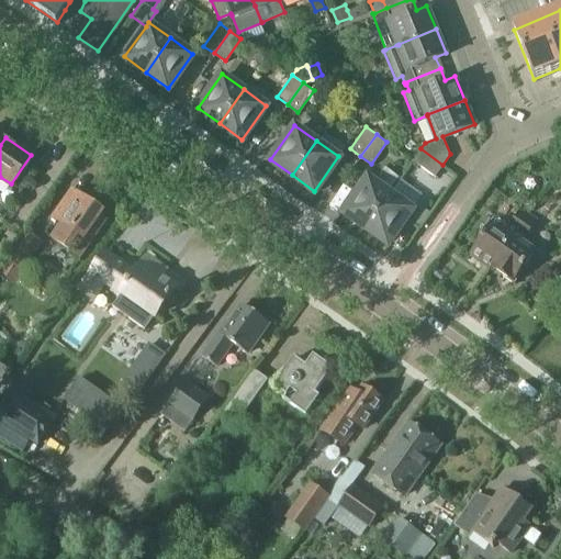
[(560,171),(560,142),(548,147),(559,175),(560,171)]
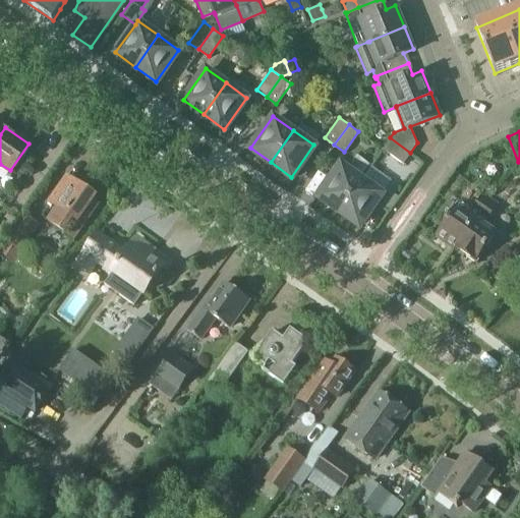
[(403,162),(410,153),(390,137),(383,148),(403,162)]
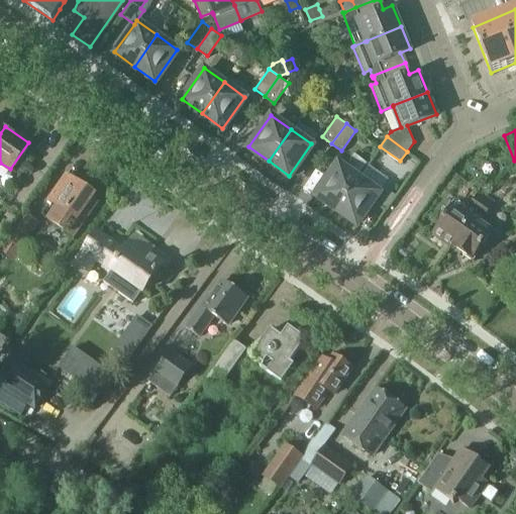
[(338,163),(316,194),(336,208),(358,177),(357,177),(338,163)]
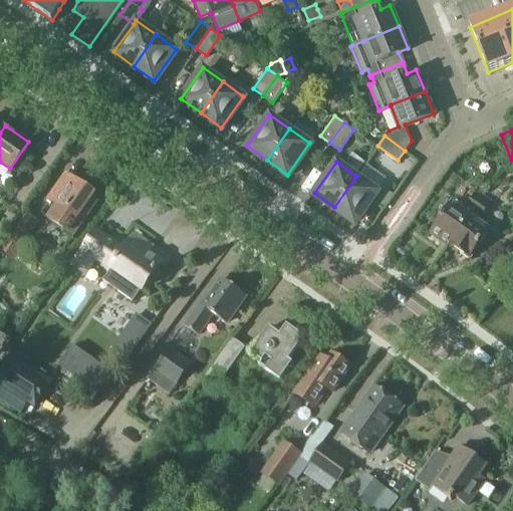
[(50,191),(46,198),(55,204),(46,216),(73,234),(90,209),(86,205),(93,196),(94,194),(93,194),(64,173),(50,191)]
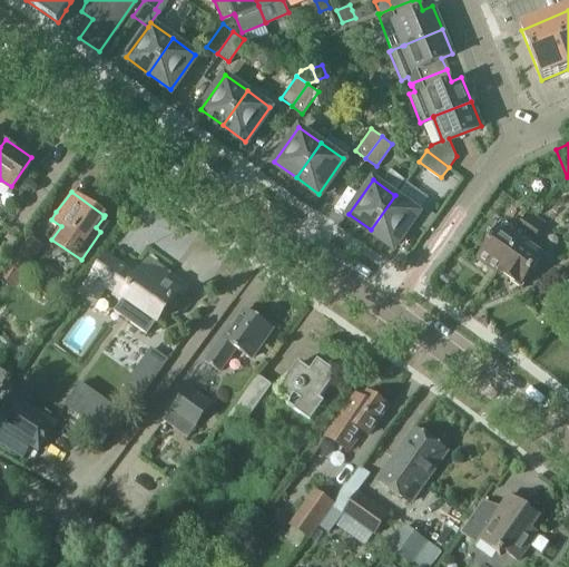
[(395,195),(371,230),(393,246),(418,211),(417,211),(395,195)]
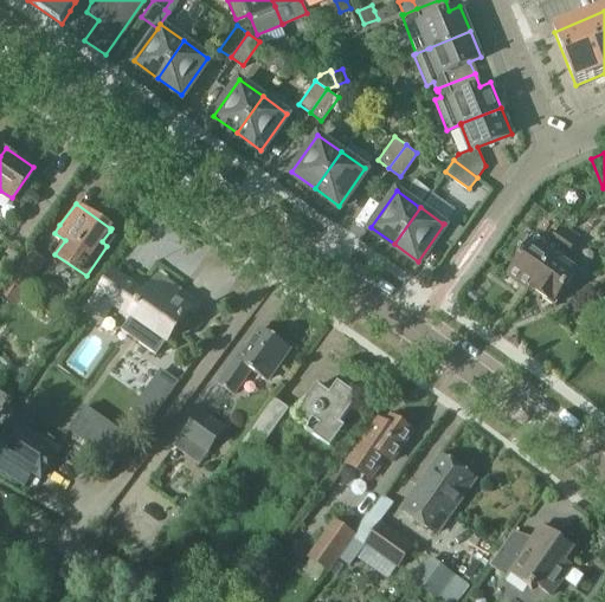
[(548,239),(560,247),(571,231),(560,222),(548,239)]
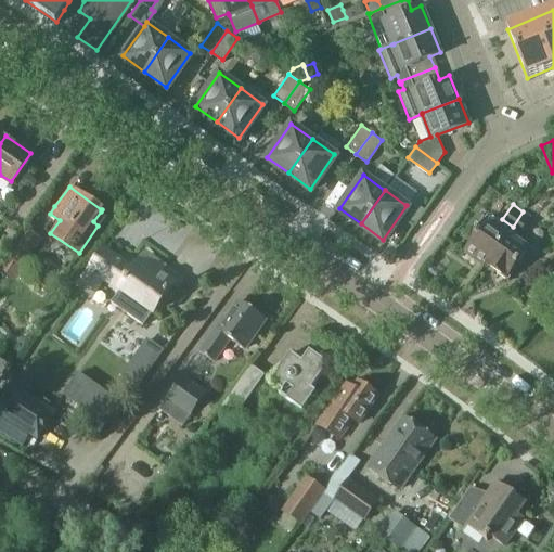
[(523,212),(513,227),(518,232),(529,217),(523,212)]
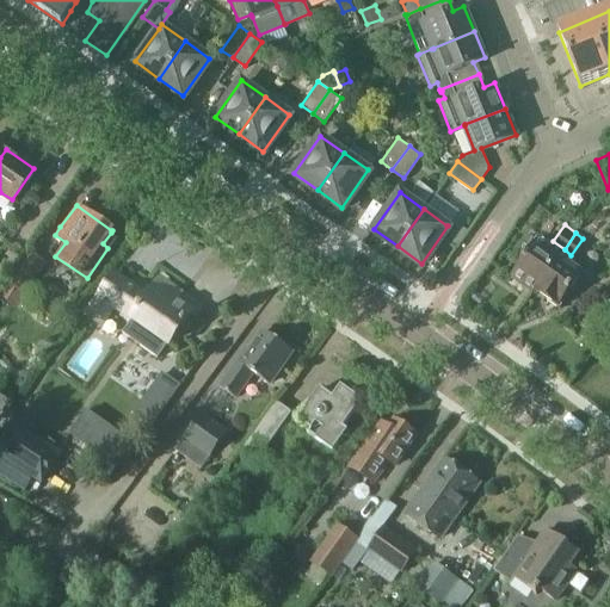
[(525,256),(513,272),(537,289),(560,256),(565,249),(553,241),(547,248),(535,240),(523,255),(525,256)]
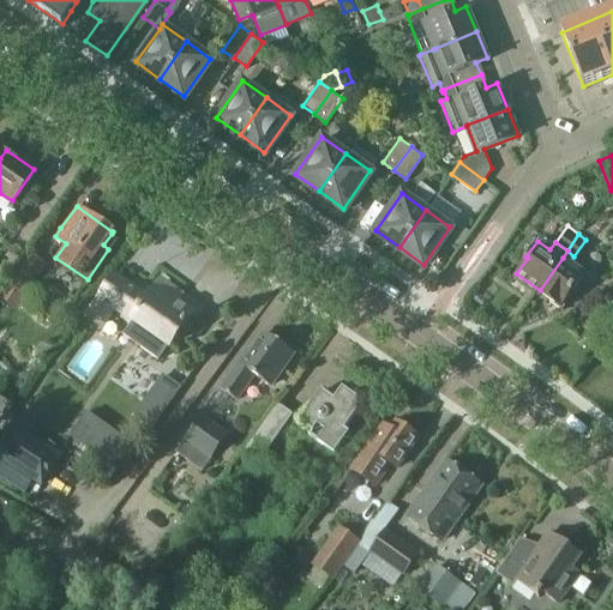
[(563,258),(540,290),(564,306),(575,290),(577,293),(588,277),(570,264),(575,257),(574,257),(568,251),(563,258)]
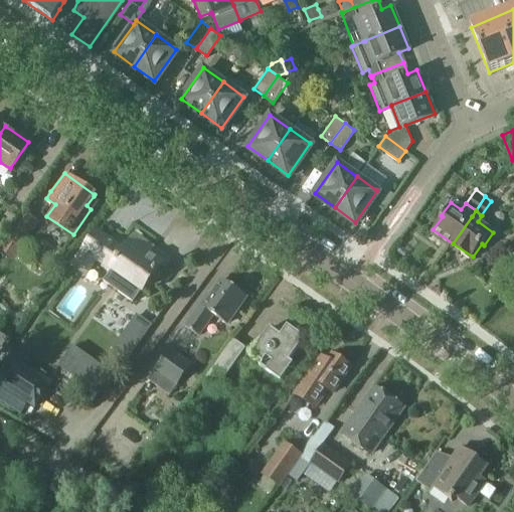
[(96,229),(83,246),(112,267),(103,280),(132,301),(151,275),(154,277),(160,268),(157,266),(160,262),(145,250),(149,245),(134,235),(128,244),(124,249),(96,229)]
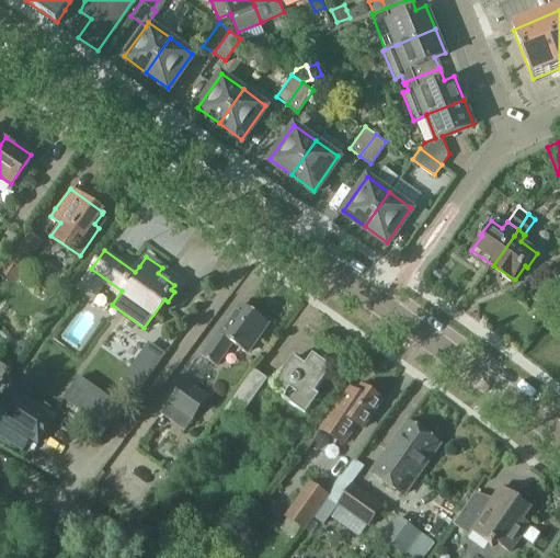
[(440,277),(443,272),(435,266),(431,272),(440,277)]
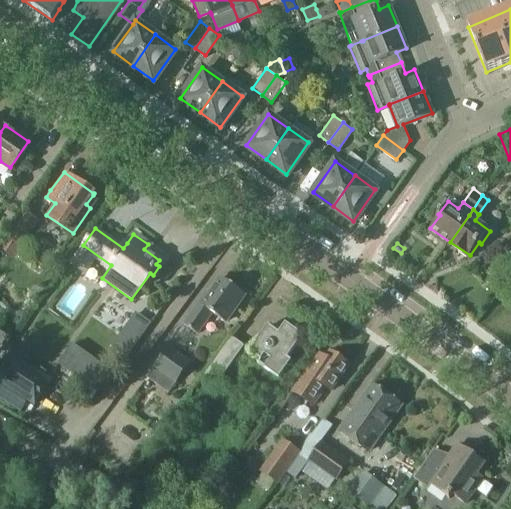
[(200,300),(184,322),(197,331),(212,310),(226,320),(245,293),(222,276),(203,302),(200,300)]
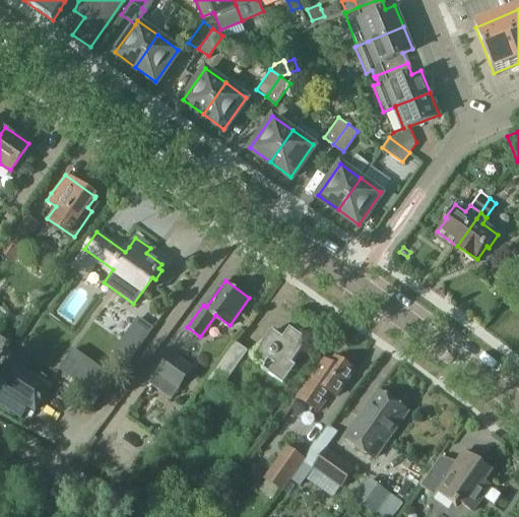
[(137,316),(131,325),(145,335),(151,327),(137,316)]
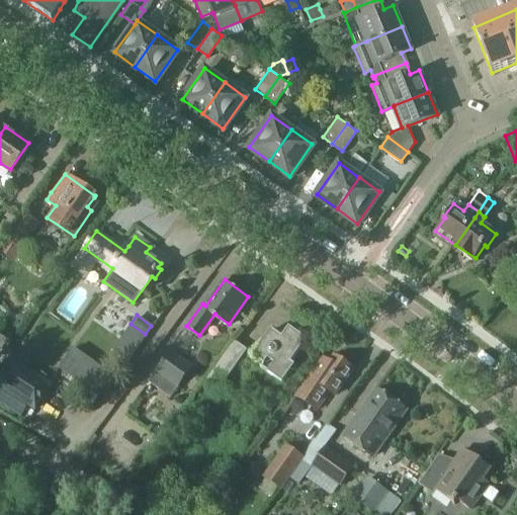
[(270,328),(252,354),(262,361),(259,365),(281,381),(293,363),(289,360),(306,338),(288,326),(281,335),(270,328)]
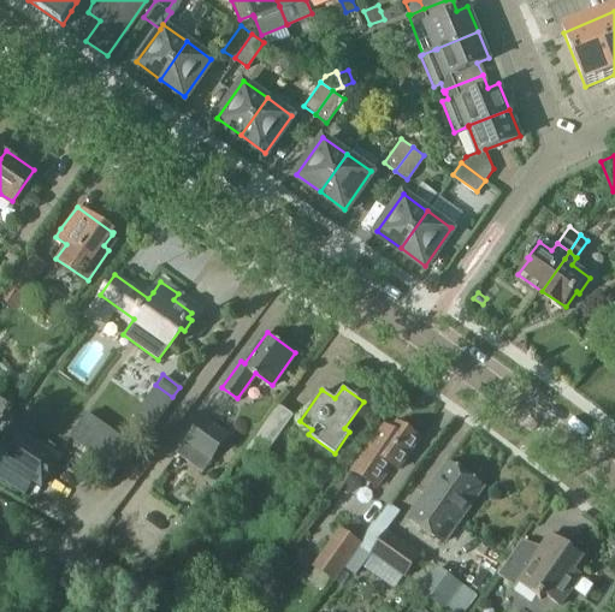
[(260,461),(261,459),(293,413),(277,402),(243,450),(260,461)]
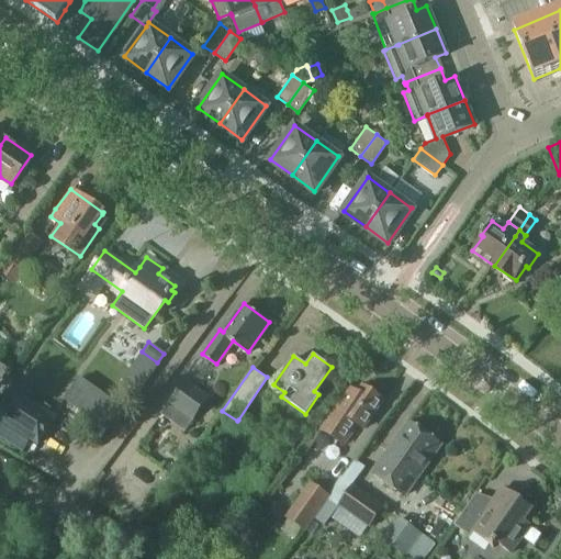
[(11,377),(24,386),(31,377),(17,368),(11,377)]
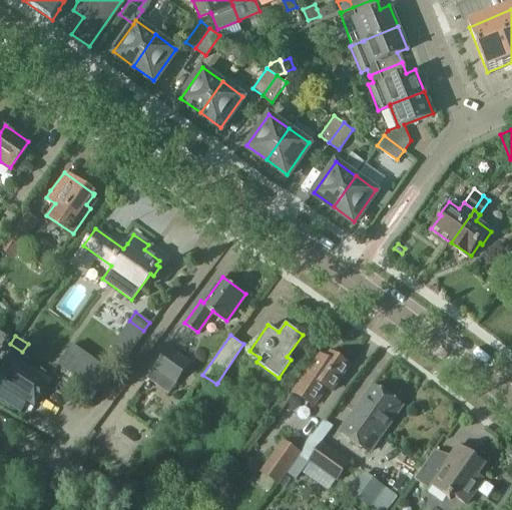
[(72,344),(58,363),(97,391),(111,372),(72,344)]
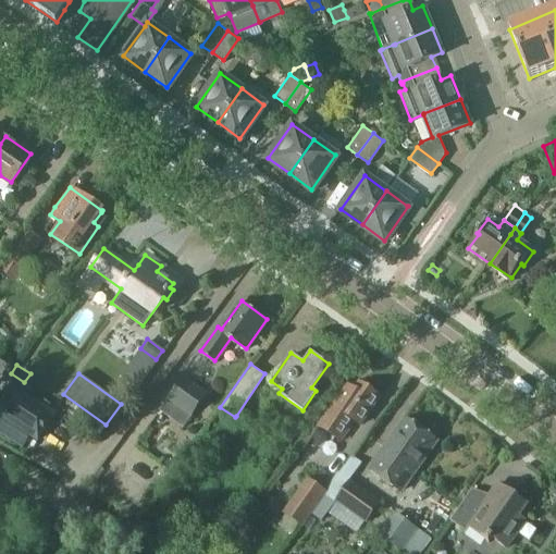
[(183,427),(189,416),(207,392),(182,374),(158,409),(183,427)]
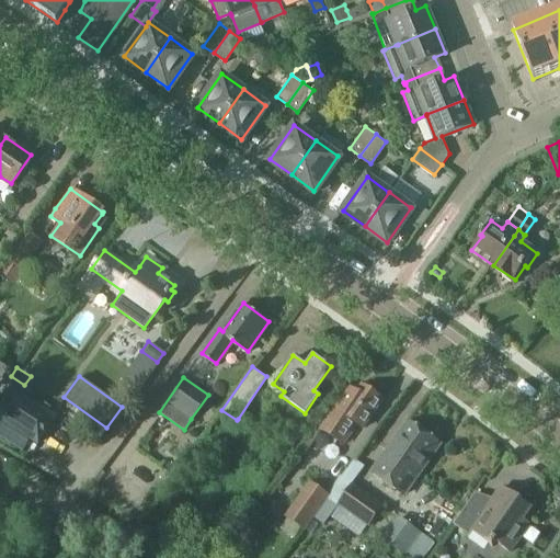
[(327,419),(323,423),(345,439),(357,422),(362,425),(366,419),(381,398),(363,385),(355,395),(347,390),(327,419)]
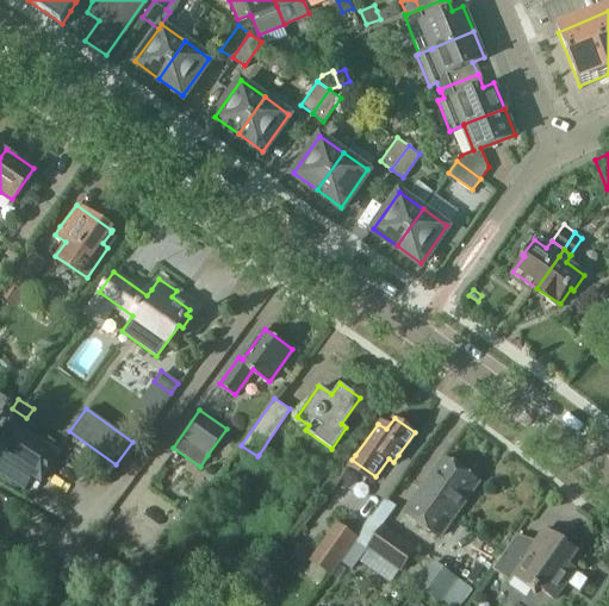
[(12,424),(0,442),(0,453),(42,479),(57,453),(12,424)]
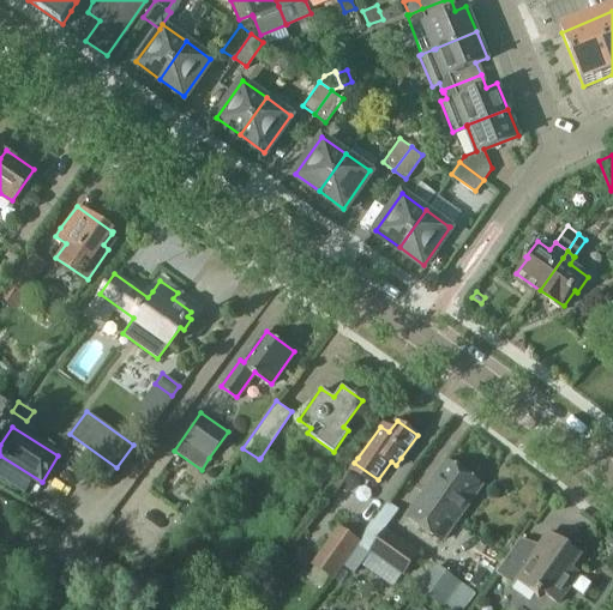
[(448,459),(407,515),(439,539),(480,483),(448,459)]
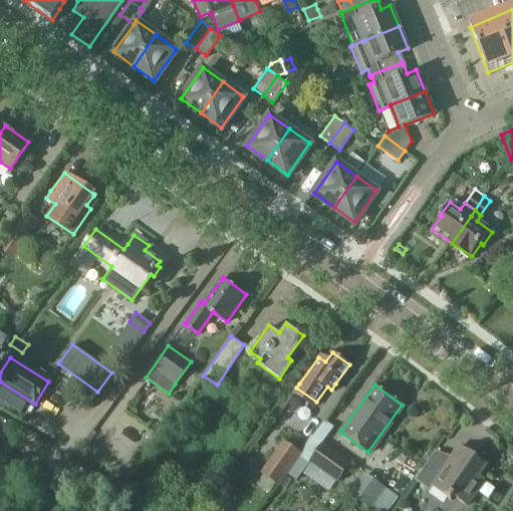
[(299,453),(300,454),(308,460),(307,460),(308,461),(314,465),(335,480),(336,481),(350,462),(321,441),(319,440),(331,424),(324,419),(300,451),(299,453)]
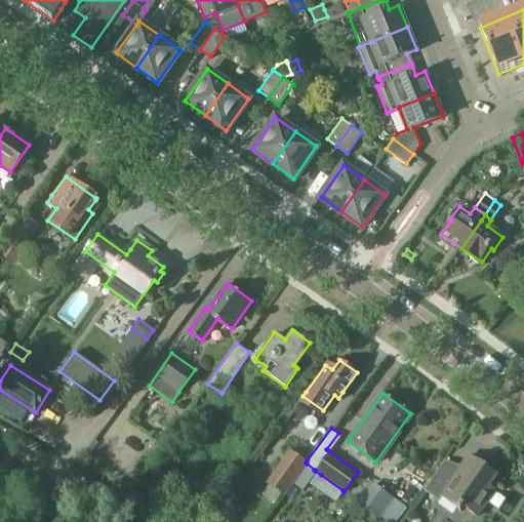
[(306,463),(307,460),(288,448),(265,482),(284,495),(294,482),(307,464),(306,463)]
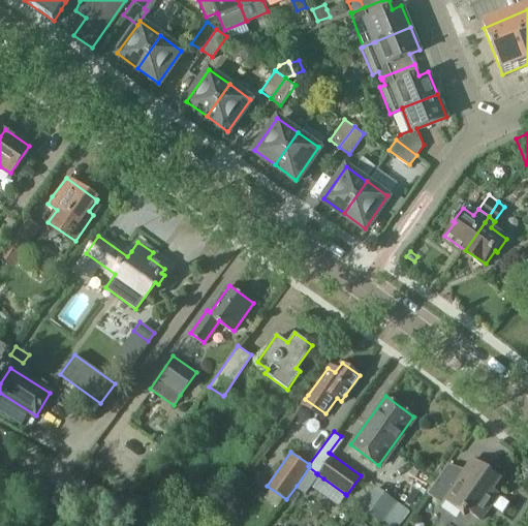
[(429,489),(426,492),(441,503),(443,499),(444,498),(461,509),(460,511),(463,514),(466,508),(479,518),(490,504),(484,499),(499,477),(471,458),(459,475),(445,465),(429,489)]
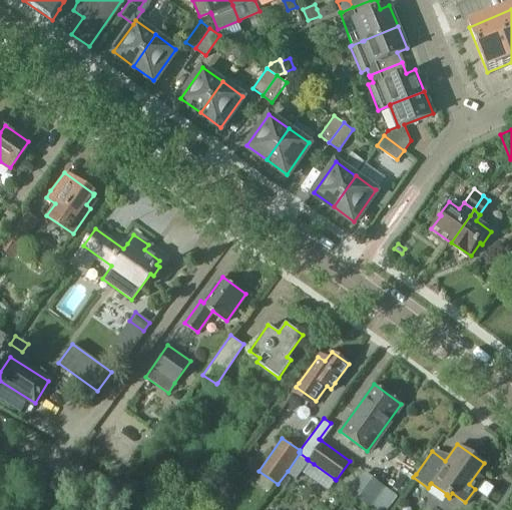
[(300,453),(288,471),(296,477),(301,470),(308,460),(307,459),(308,459),(300,453)]
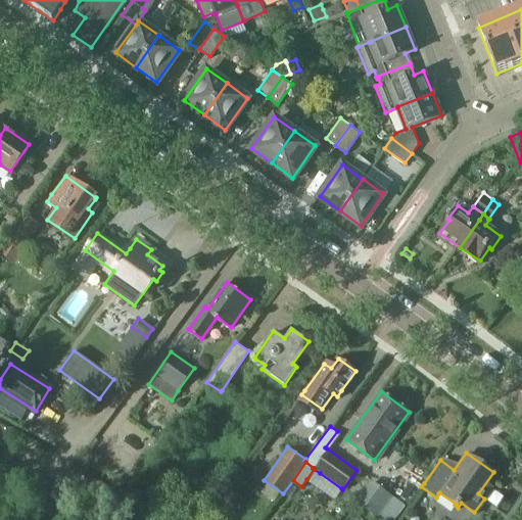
[(314,469),(306,479),(334,500),(341,488),(320,473),(314,469)]
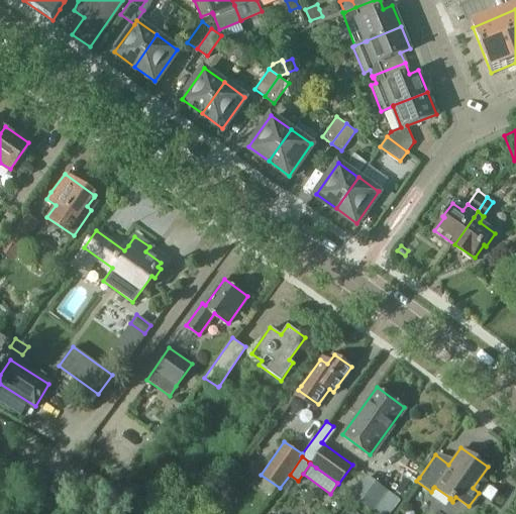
[(377,513),(388,513),(400,498),(366,474),(350,496),(377,513)]
